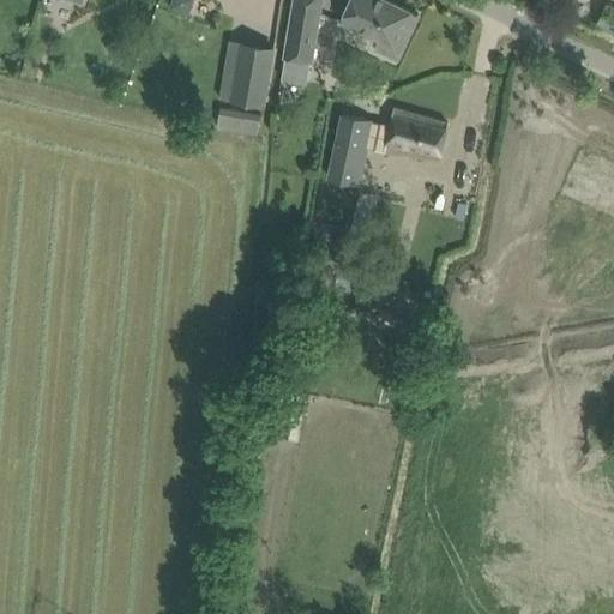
[(192,0),(170,0),(168,6),(188,13),(192,0)]
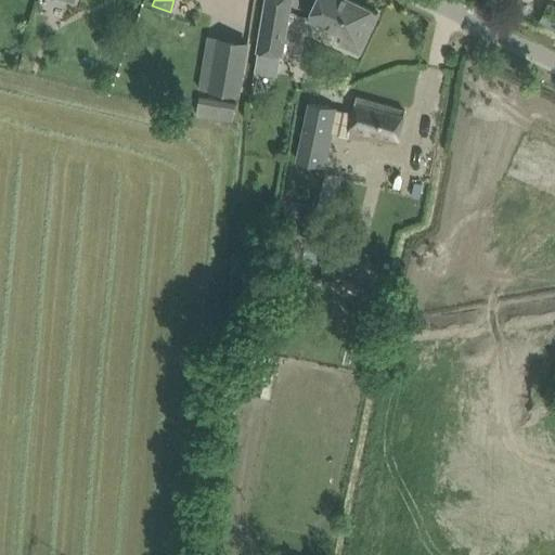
[(289,12),(292,0),(266,0),(265,8),(255,71),(278,74),(281,55),(282,55),(289,12)]
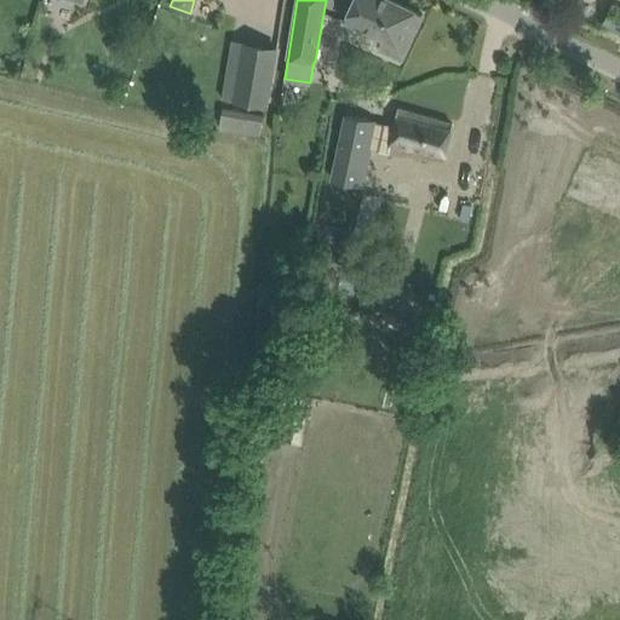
[(354,0),(344,19),(383,38),(379,46),(403,57),(424,15),(394,0),(354,0)]
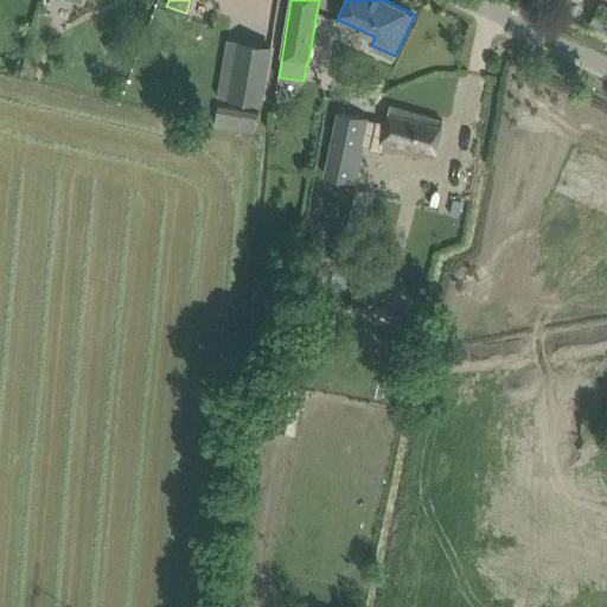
[(595,13),(590,23),(606,31),(606,5),(601,2),(595,13)]
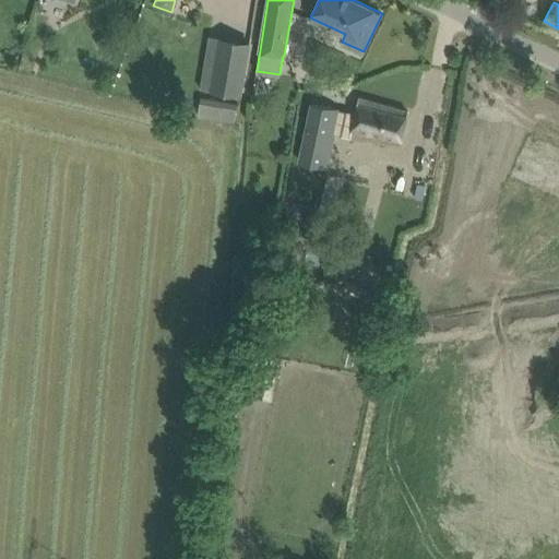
[(219,38),(211,88),(241,94),(250,43),(219,38)]
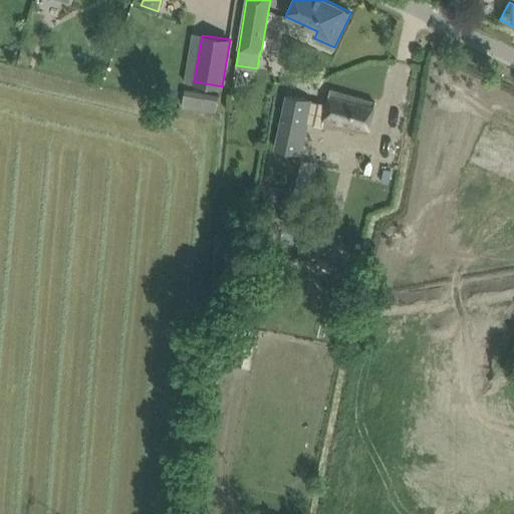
[(278,141),(276,150),(302,155),(309,122),(322,125),(322,126),(368,133),(375,101),(330,88),(327,103),(288,95),(278,141)]
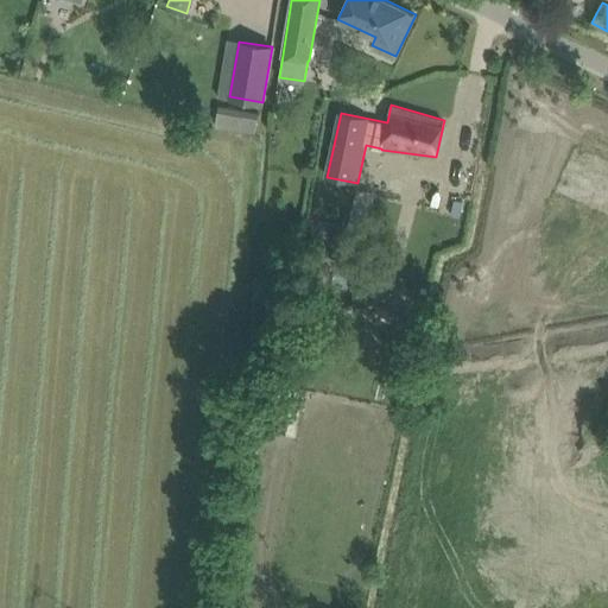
[(260,113),(219,107),(216,128),(258,134),(260,113)]
